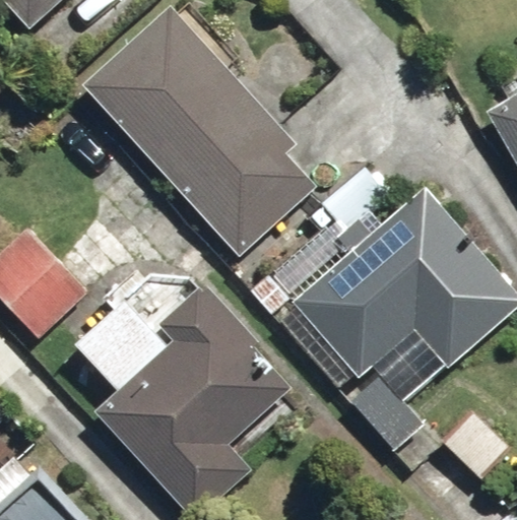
[(8,0),(38,31),(70,0),(8,0)]
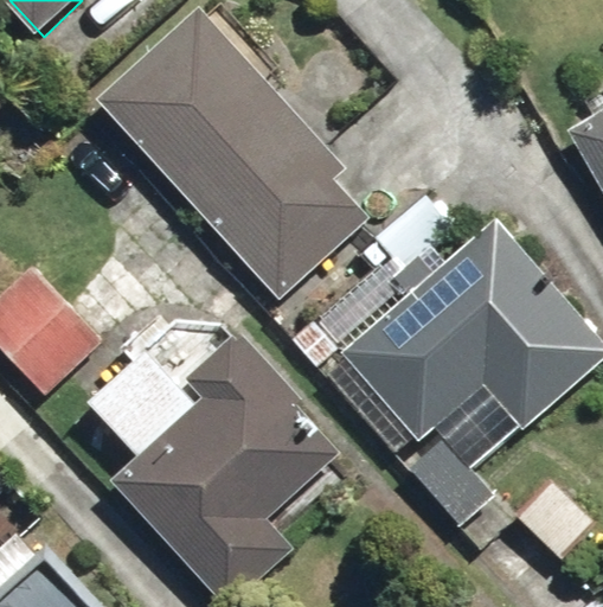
[(198,11),(97,101),(277,300),(378,209),(198,11)]
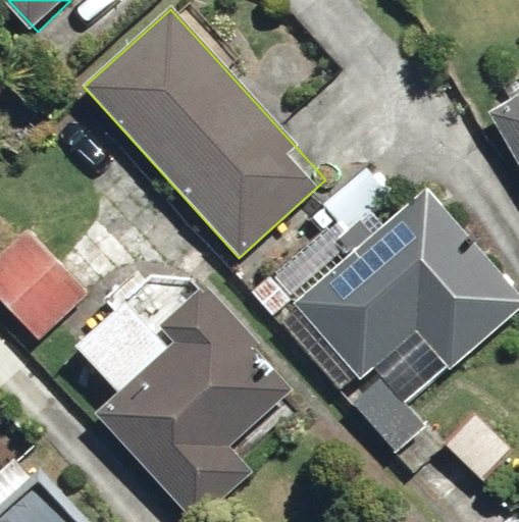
[(518,167),(518,101),(488,121),(518,167)]
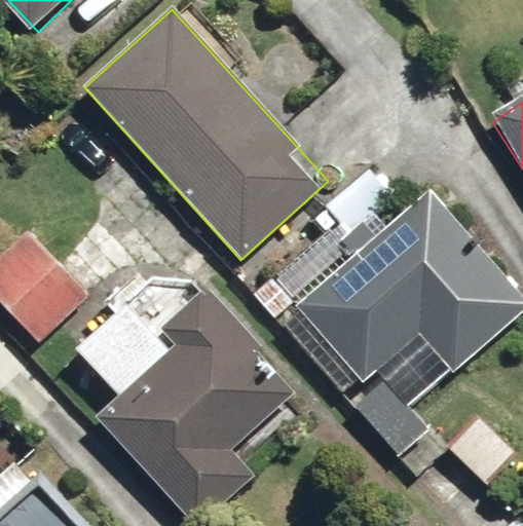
[(295,309),(368,390),(355,403),(399,452),(428,424),(415,409),(522,311),(522,295),(427,189),(295,309)]
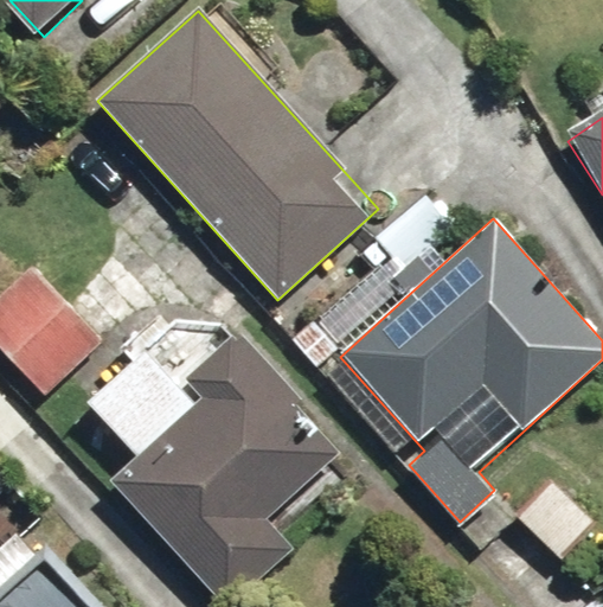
[(34,267),(0,298),(0,349),(47,400),(107,345),(34,267)]
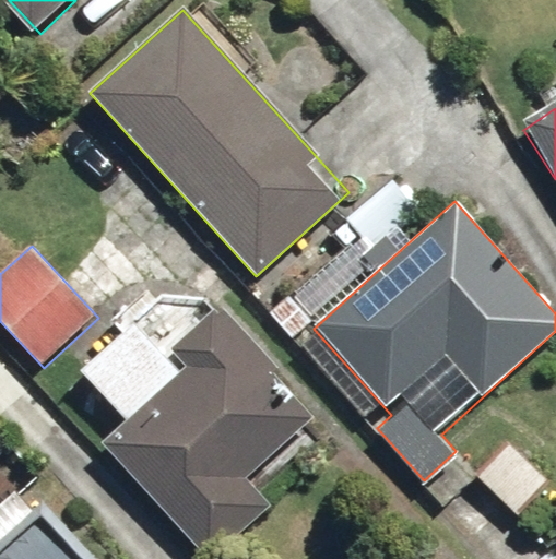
[(129,419),(102,443),(179,530),(205,558),(211,558),(272,504),(246,476),(314,415),(310,411),(216,306),(189,331),(163,302),(86,372),(129,419)]
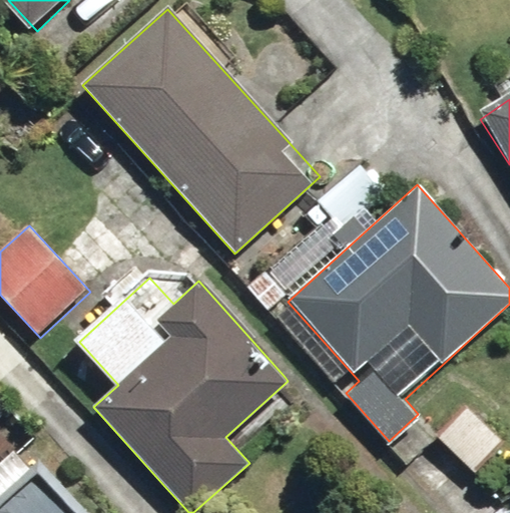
[(467,409),(437,438),(473,475),(503,445),(467,409)]
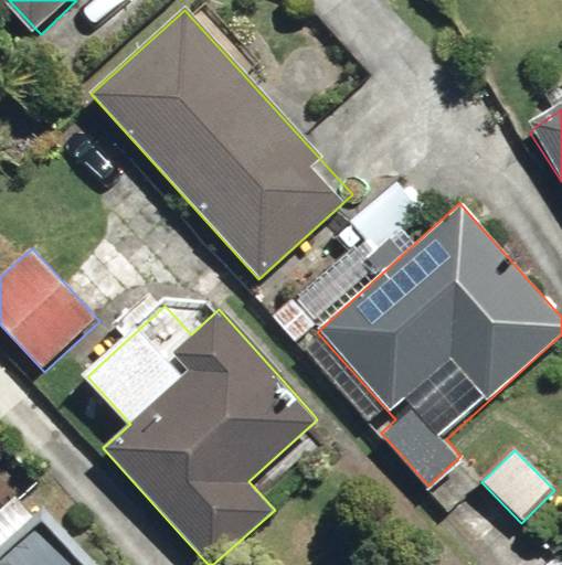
[(0,564),(99,564),(46,509),(36,519),(16,498),(0,512),(0,564)]
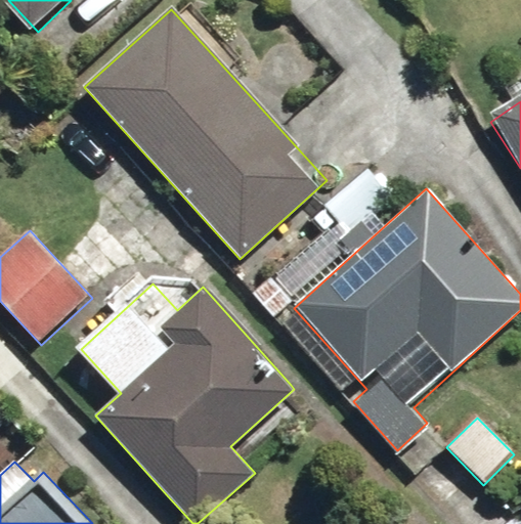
All buildings are outlined.
